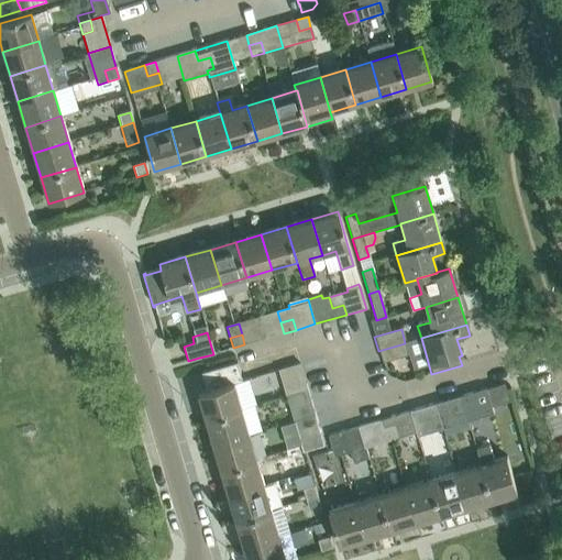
[(409,355),(405,343),(378,351),(383,363),(409,355)]
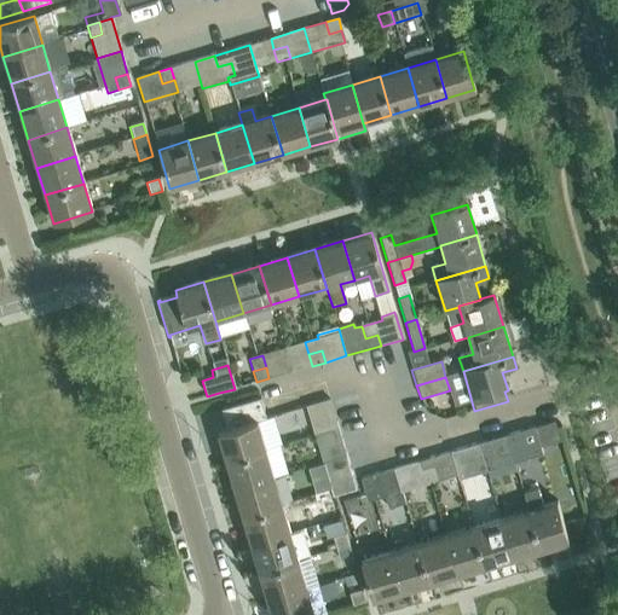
[(255,417),(264,415),(264,413),(260,415),(259,412),(263,412),(259,399),(220,411),(226,430),(217,433),(225,462),(265,450),(255,417)]
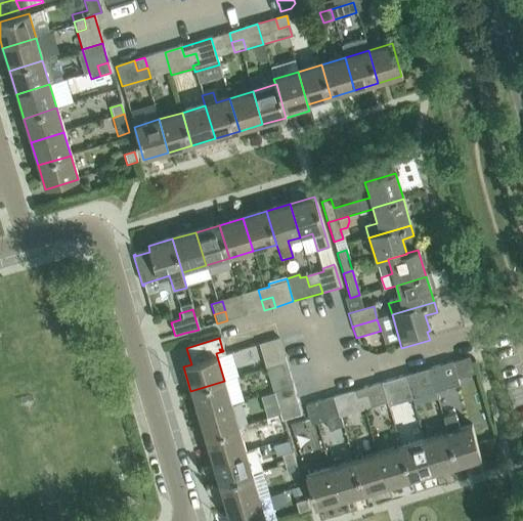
[(258,345),(267,375),(277,372),(273,361),(284,358),(278,339),(258,345)]
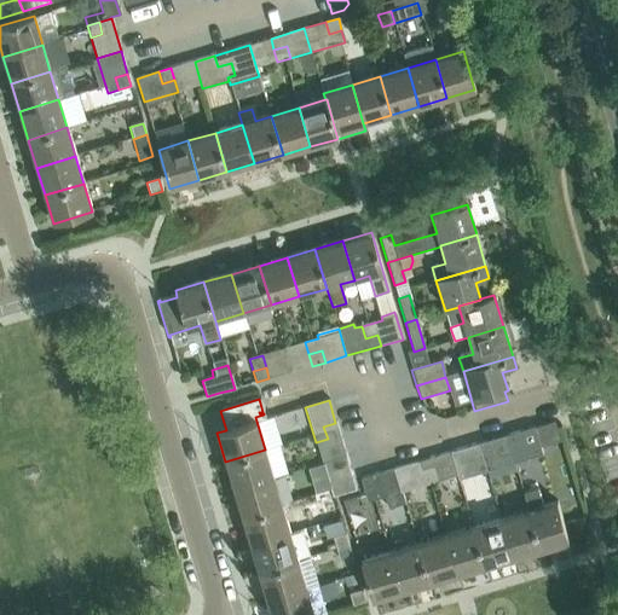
[(346,457),(335,423),(323,427),(328,439),(316,442),(322,464),(346,457)]
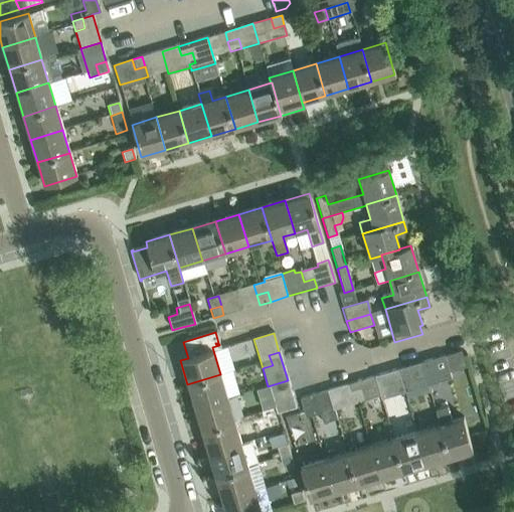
[(444,356),(419,363),(426,386),(451,379),(444,356)]
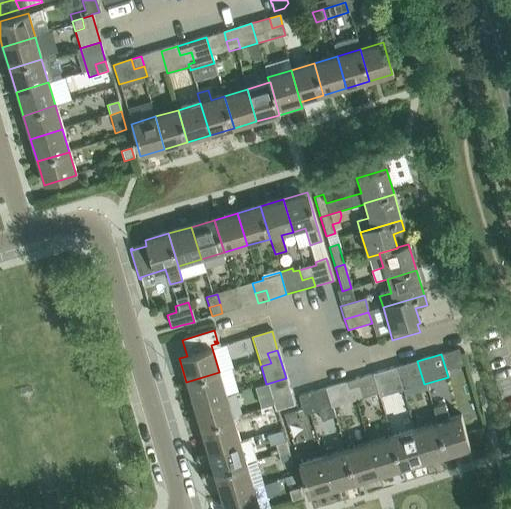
[(424,384),(417,361),(395,368),(402,391),(424,384)]
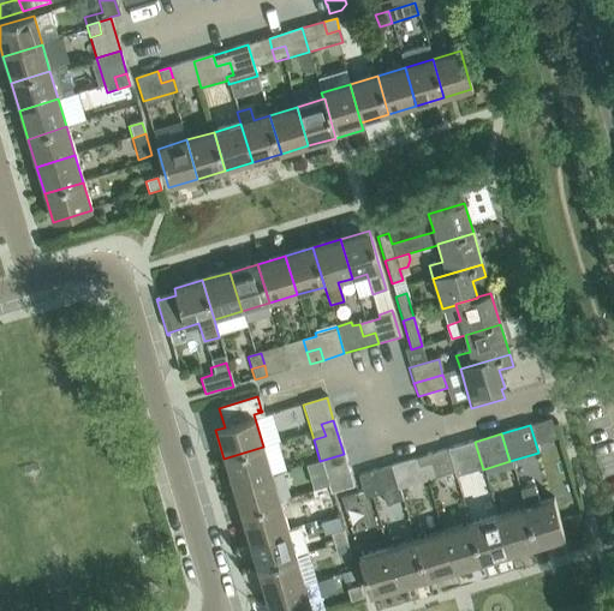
[(483,469),(475,442),(446,450),(454,477),(483,469)]
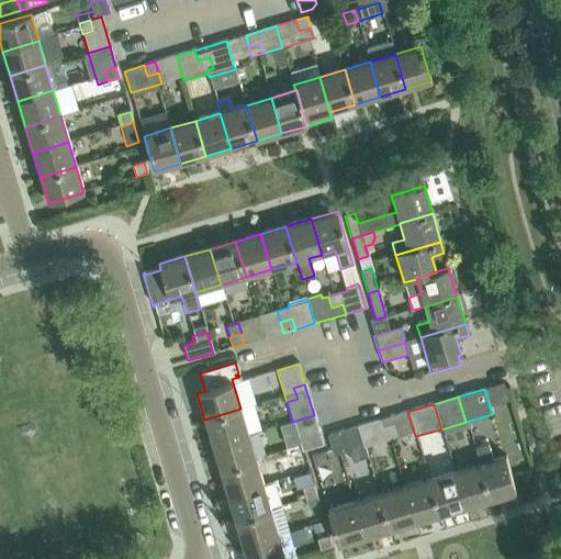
[(248,434),(240,409),(204,420),(212,445),(248,434)]
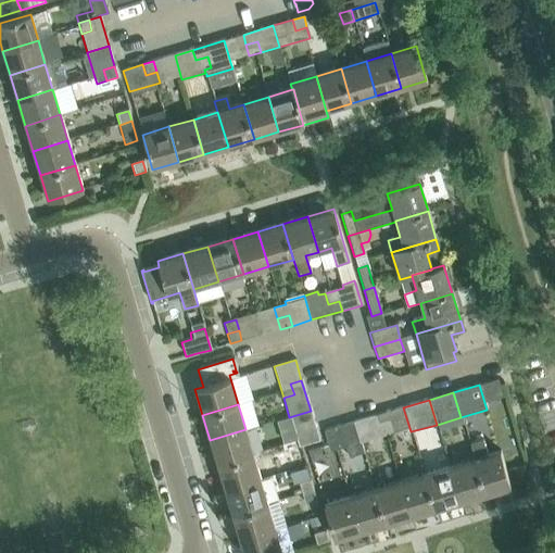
[(411,431),(403,407),(373,416),(376,427),(388,424),(391,435),(410,429),(410,432),(411,431)]
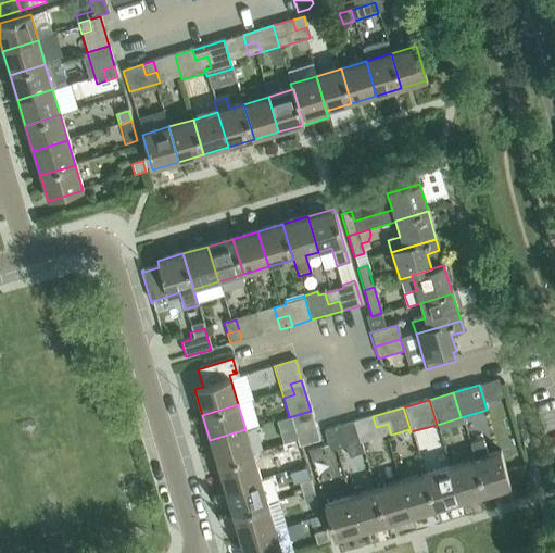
[(319,441),(311,411),(289,417),(294,437),(305,434),(308,444),(319,441)]
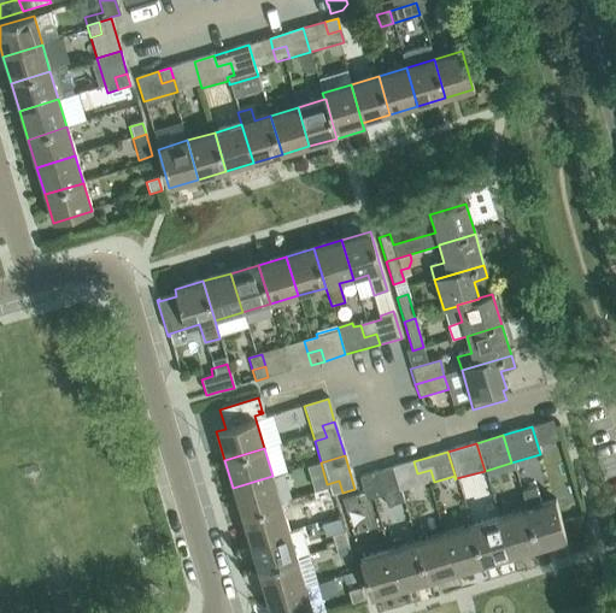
[(434,482),(430,470),(417,473),(414,461),(393,467),(403,501),(400,491),(434,482)]
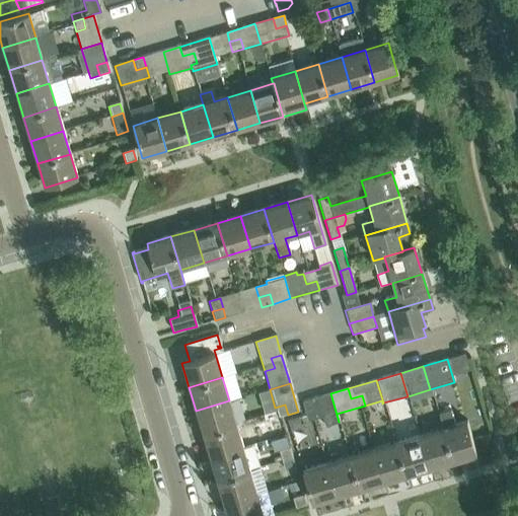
[(339,422),(330,393),(301,402),(304,413),(315,410),(318,419),(323,418),(325,427),(339,423),(339,422)]
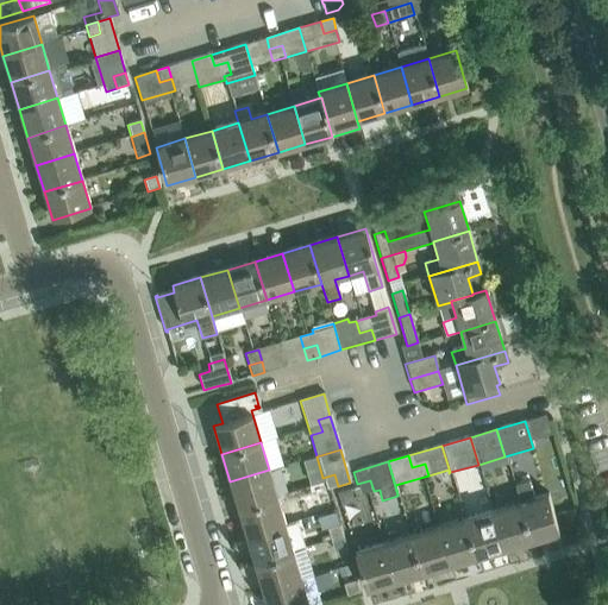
[(276,497),(269,470),(230,481),(238,509),(276,497)]
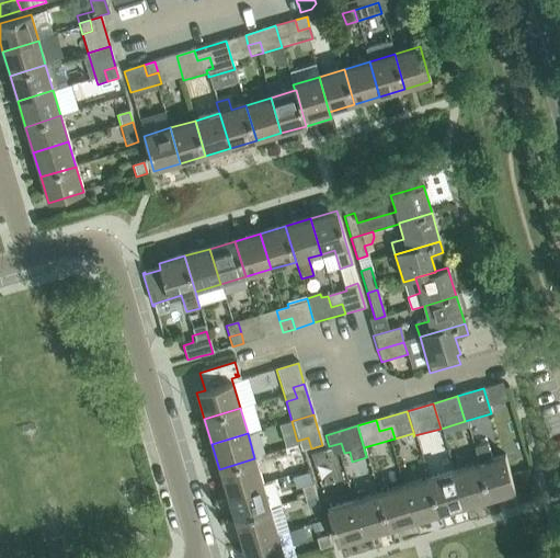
[(311,448),(308,437),(297,441),(300,452),(311,448)]
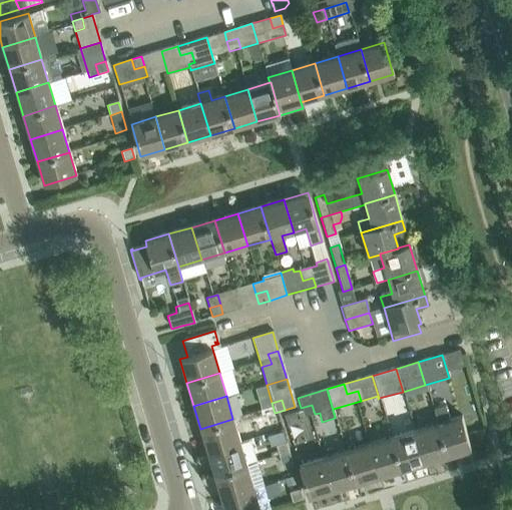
[(315,414),(312,405),(301,408),(304,418),(315,414)]
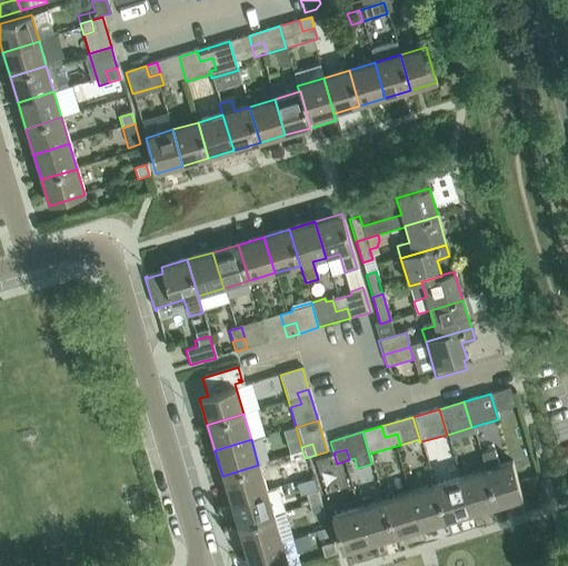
[(494,450),(480,455),(485,470),(496,506),(522,499),(511,463),(498,467),(494,450)]
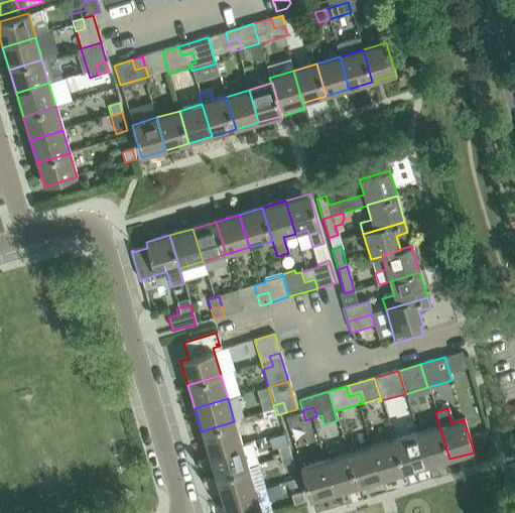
[(286,419),(289,429),(302,425),(299,415),(286,419)]
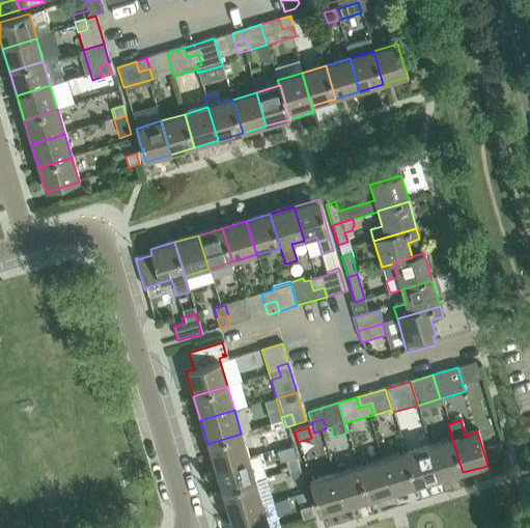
[(248,459),(241,434),(207,444),(215,468),(248,459)]
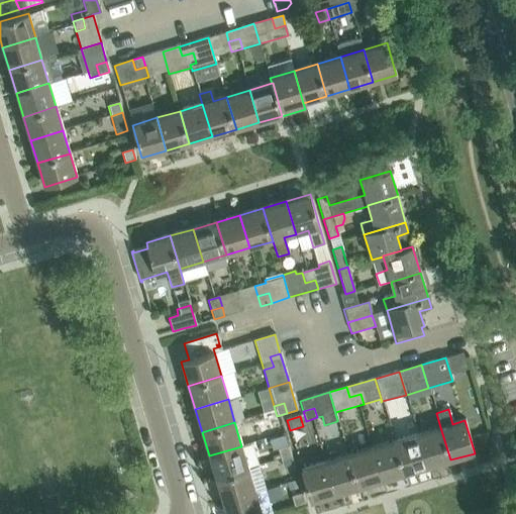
[(450,459),(440,427),(417,434),(427,467),(450,459)]
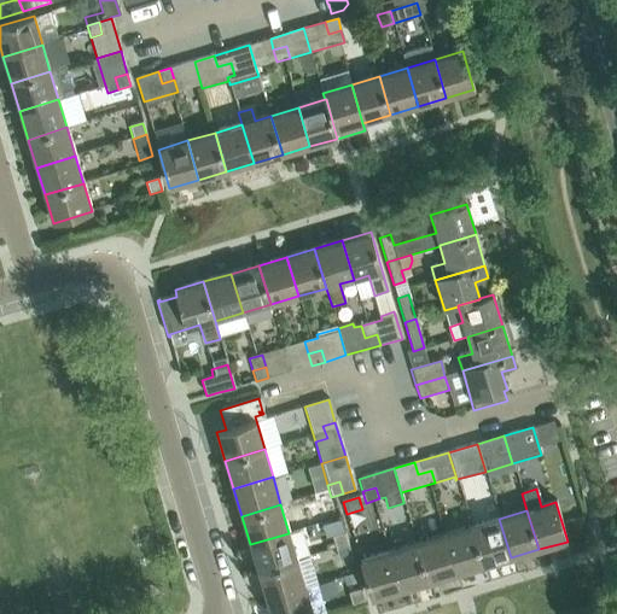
[(511,557),(499,519),(471,527),(483,566),(511,557)]
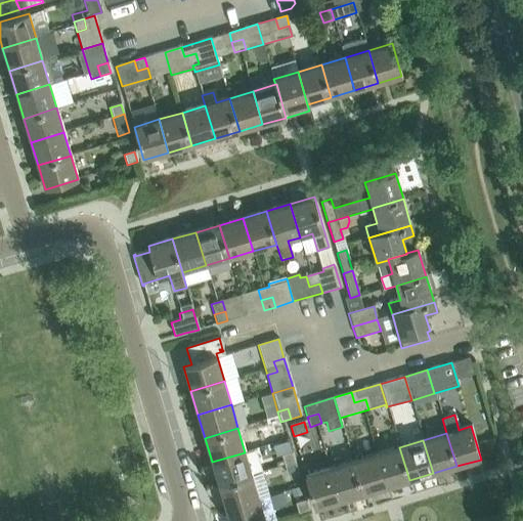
[(409,480),(399,447),(376,454),(386,487),(409,480)]
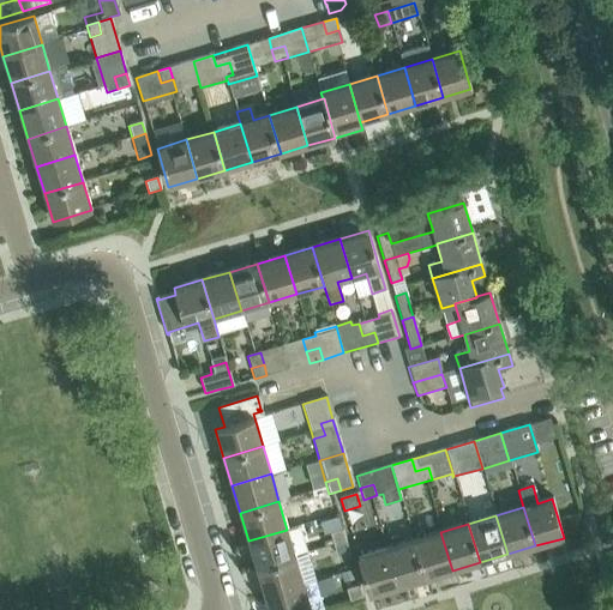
[(257,568),(295,557),(287,530),(248,541),(257,568)]
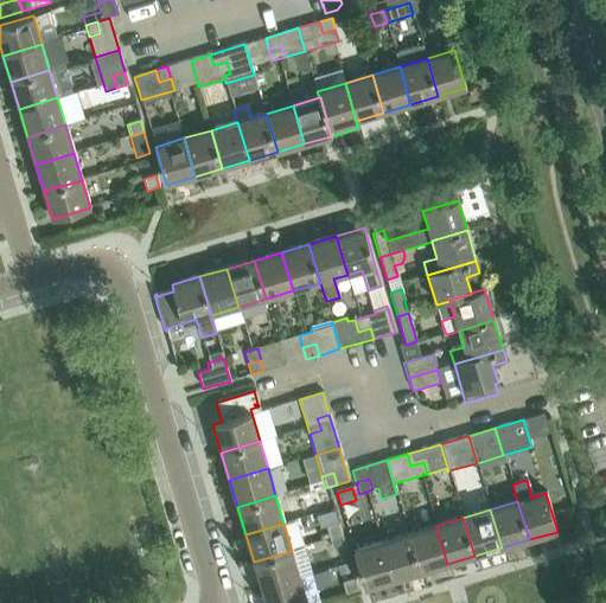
[(326,528),(330,539),(342,536),(338,524),(326,528)]
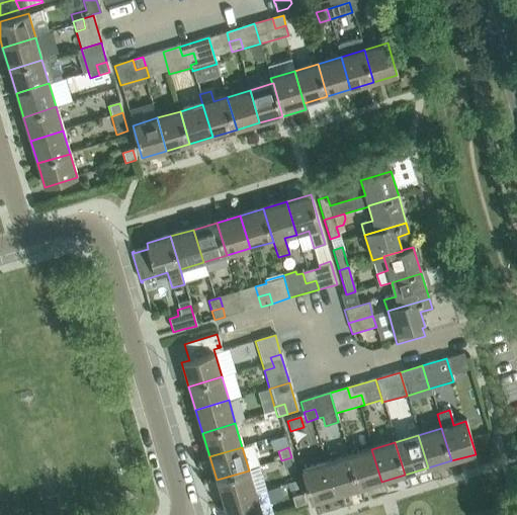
[(381,482),(371,449),(348,456),(358,489),(381,482)]
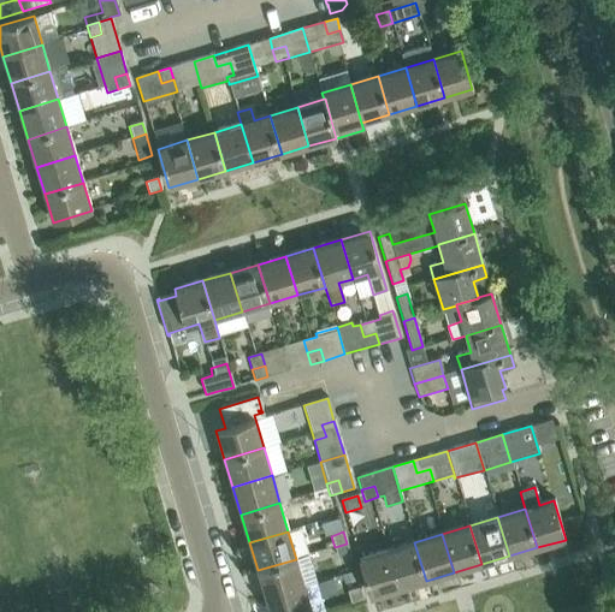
[(426,581),(414,542),(386,551),(398,589),(426,581)]
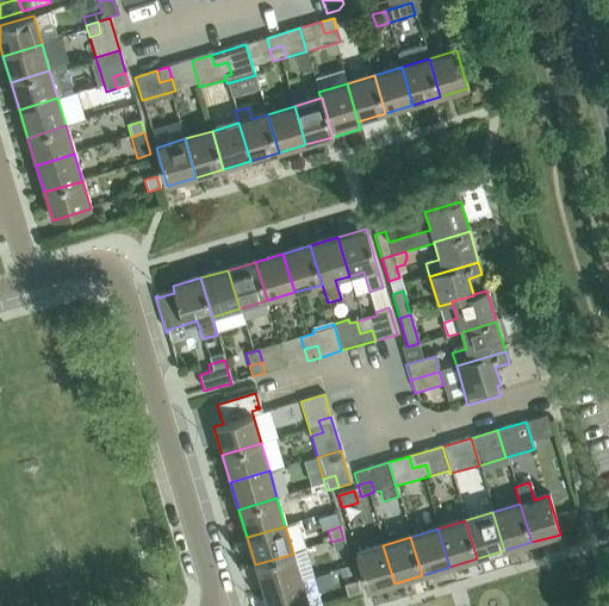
[(347,550),(343,538),(331,542),(335,554),(347,550)]
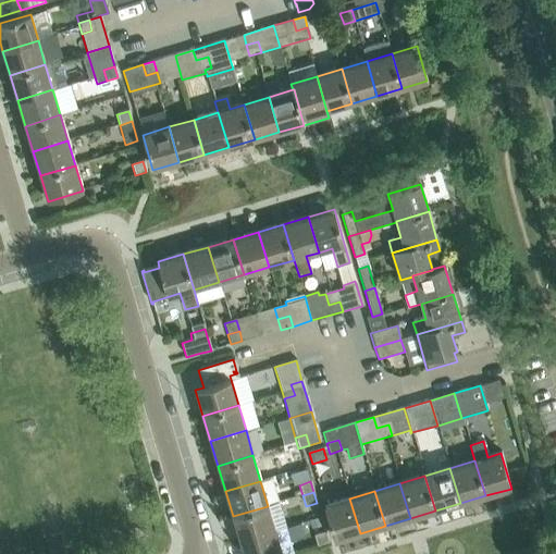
[(360,533),(349,499),(324,506),(335,541),(360,533)]
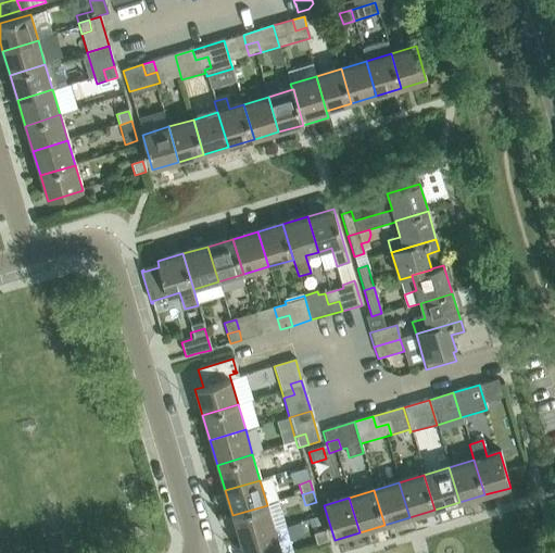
[(239,540),(275,530),(267,505),(232,515),(239,540)]
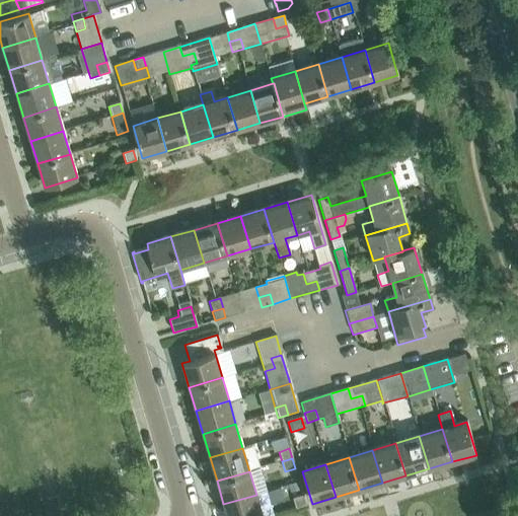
[(298,483),(287,486),(289,493),(300,490),(298,483)]
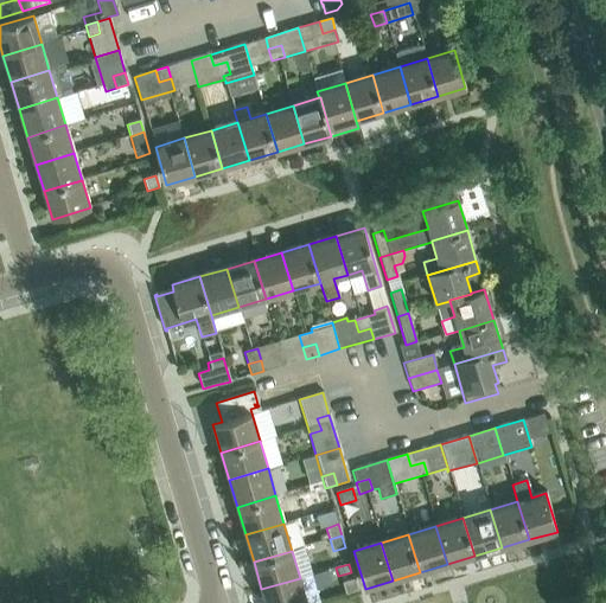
[(307,602),(300,578),(261,589),(265,602),(307,602)]
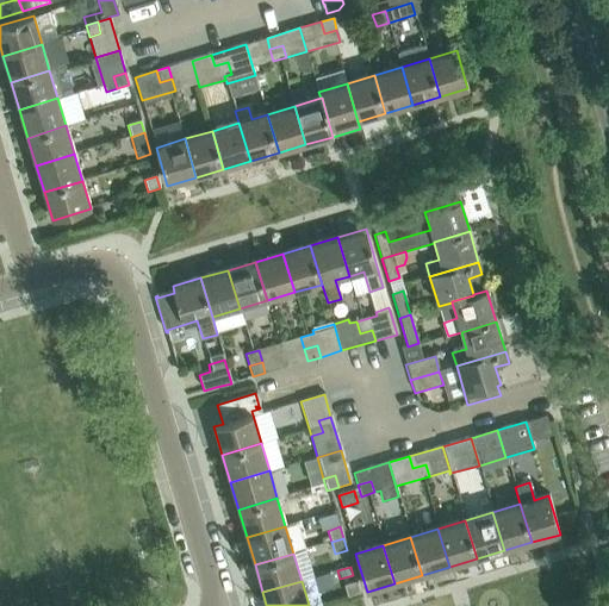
[(343,586),(347,598),(360,594),(356,582),(343,586)]
